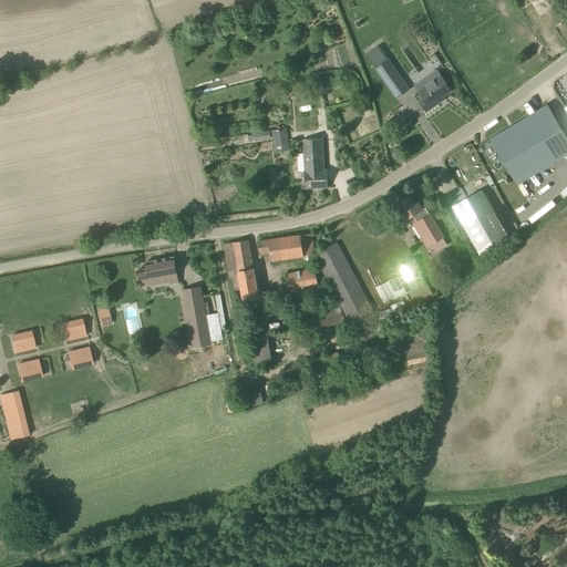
[(397,98),(409,90),(388,60),(375,68),(397,98)]
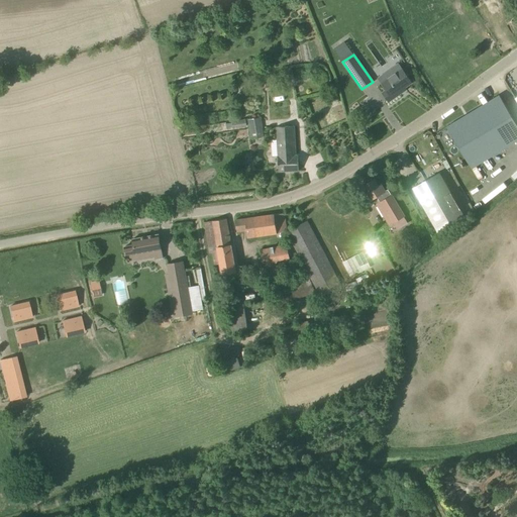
[(412,83),(402,69),(398,64),(378,77),(387,90),(383,93),(389,101),(400,93),(399,91),(412,83)]
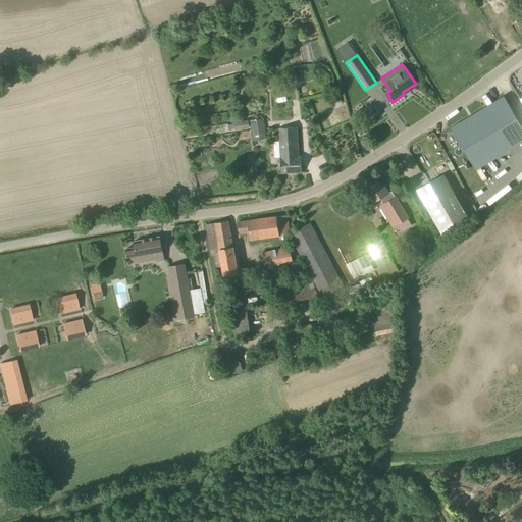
[(476,170),(521,143),(521,124),(505,96),(451,128),(476,170)]
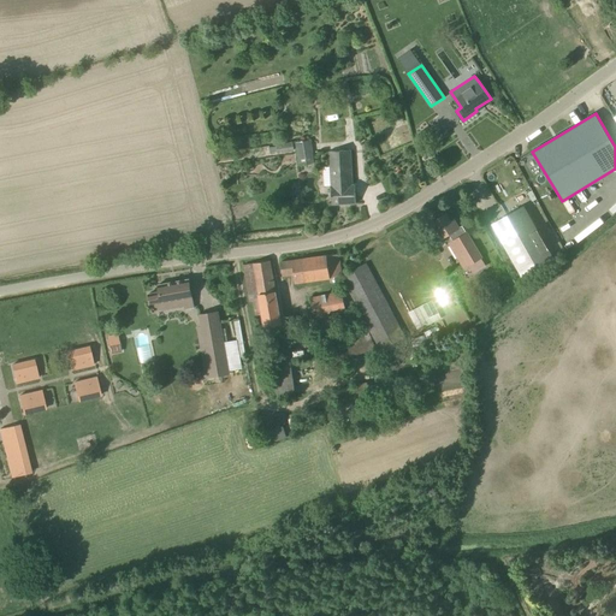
[(295,142),(298,165),(315,163),(312,140),(295,142)]
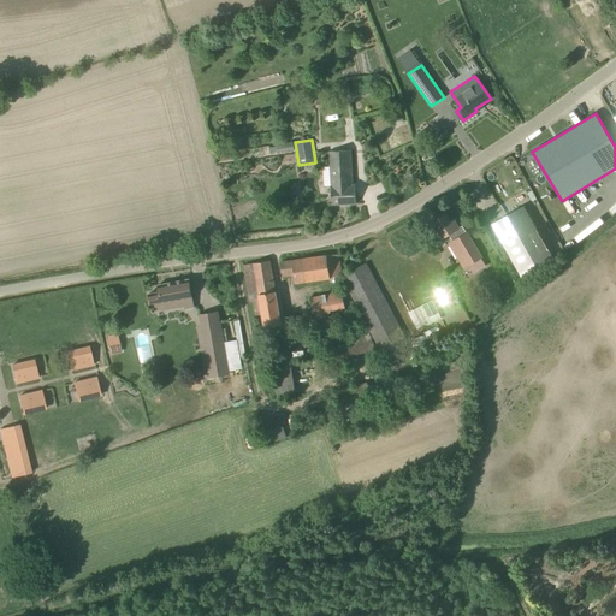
[(294,142),(276,144),(277,146),(277,152),(277,153),(294,152),(294,142)]
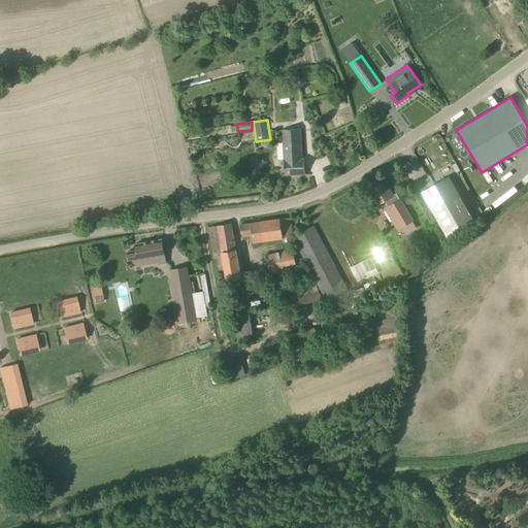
[(302,159),(301,129),(283,130),(285,175),(305,174),(304,159),(302,159)]
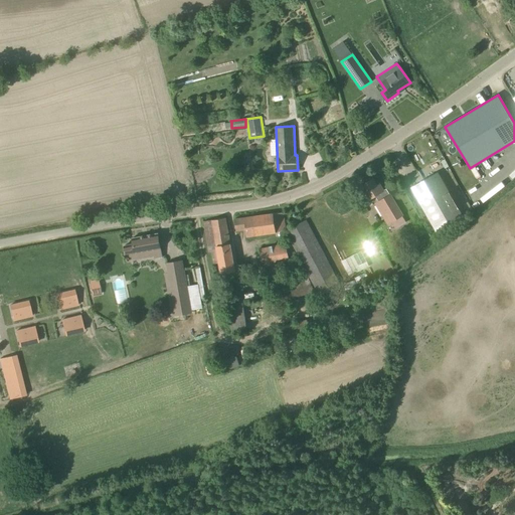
[(437,231),(463,216),(438,172),(411,187),(437,231)]
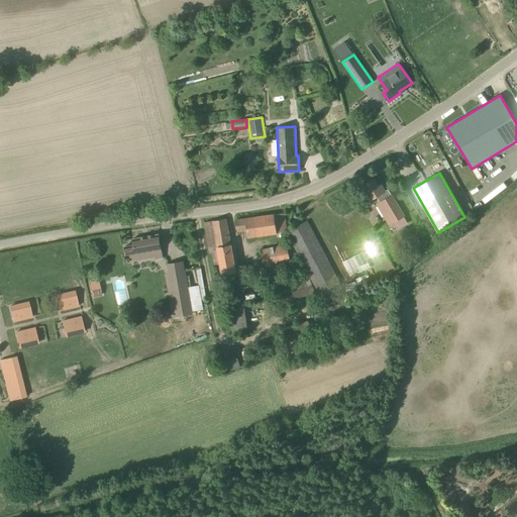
[(379,186),(375,180),(364,186),(372,200),(377,197),(394,224),(397,230),(408,223),(397,204),(391,196),(392,195),(388,189),(385,191),(381,185),(379,186)]
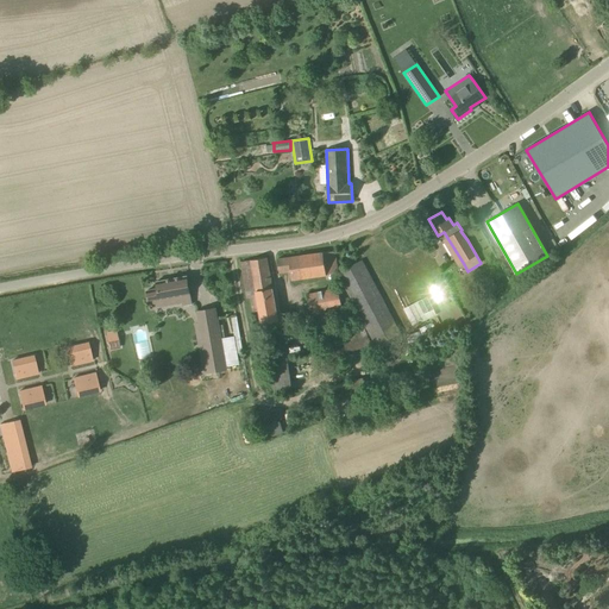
[(293,277),(338,271),(334,251),(324,252),(302,255),(277,258),(280,271),(290,270),(293,277)]
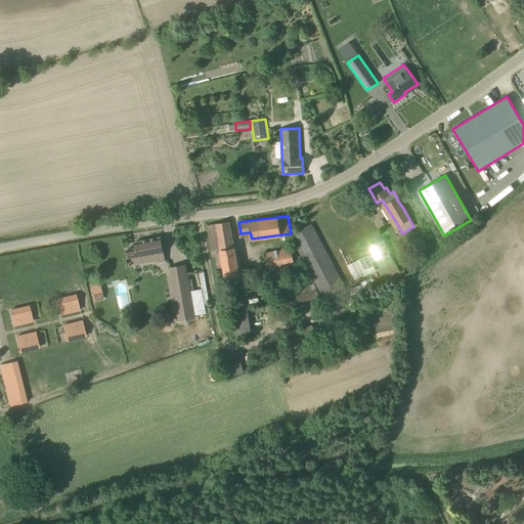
[(238,275),(230,221),(207,225),(216,266),(221,265),(223,278),(238,275)]
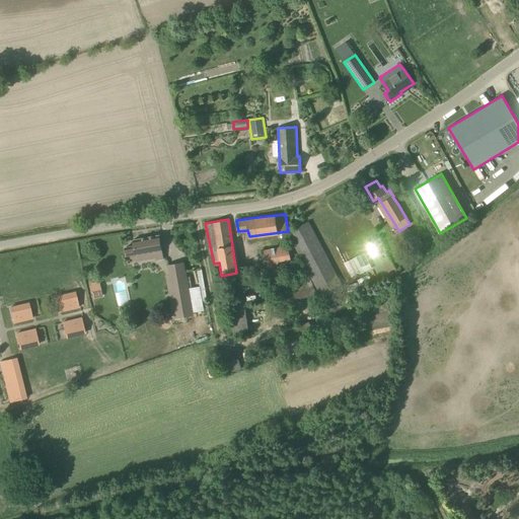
[(343,287),(313,231),(308,222),(288,233),(321,298),(343,287)]
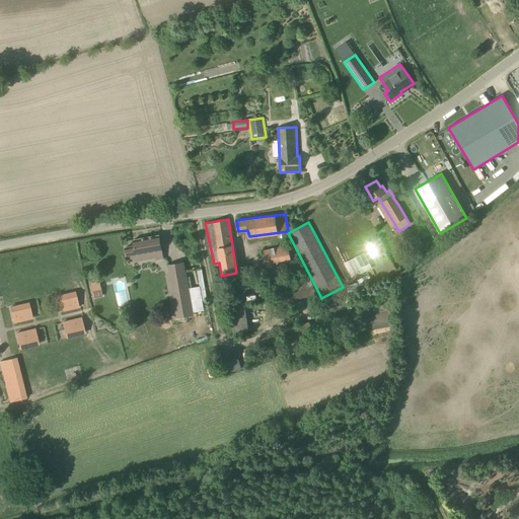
[(151,252),(152,260),(163,257),(159,235),(134,240),(135,247),(126,249),(129,265),(137,263),(136,255),(151,252)]
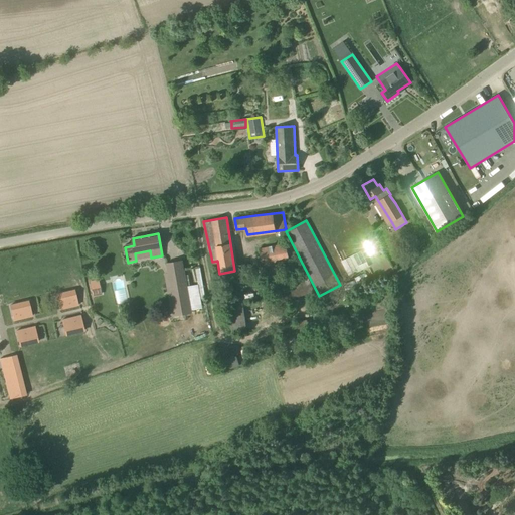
[(414,247),(420,242),(416,235),(409,239),(414,247)]
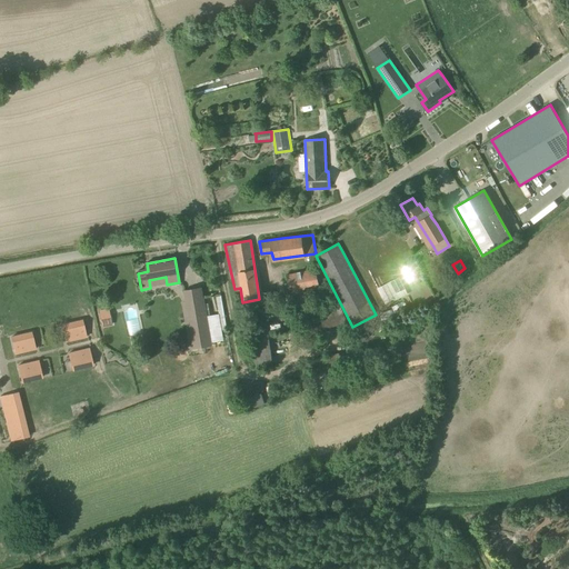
[(291,306),(322,300),(320,288),(317,269),(286,275),(291,306)]
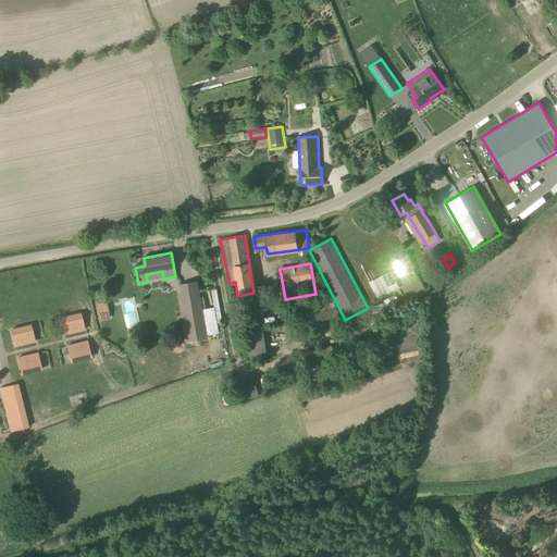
[(368,281),(376,298),(399,287),(391,270),(368,281)]
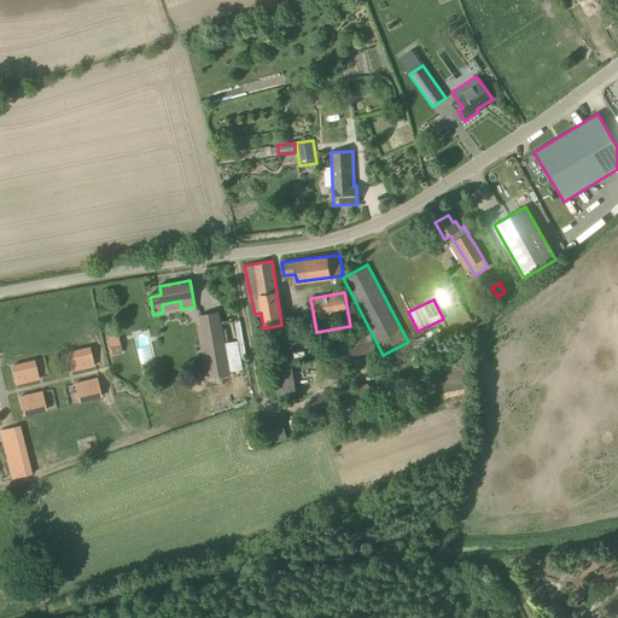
[(211,379),(231,377),(221,324),(202,327),(211,379)]
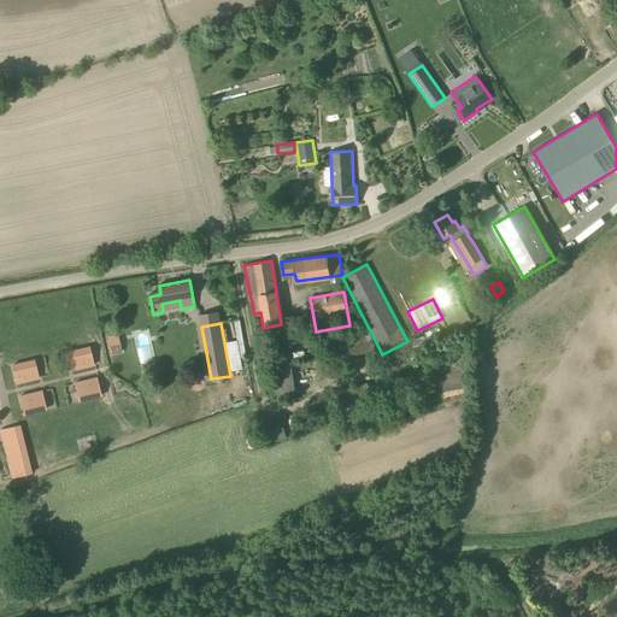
[(107,336),(111,356),(122,353),(118,334),(107,336)]
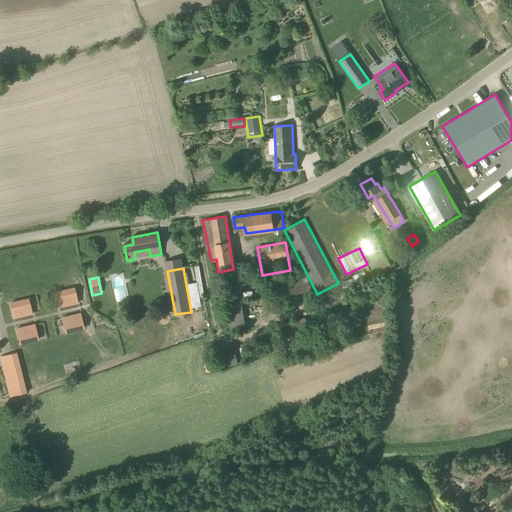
[(273,290),(277,302),(312,290),(307,277),(273,290)]
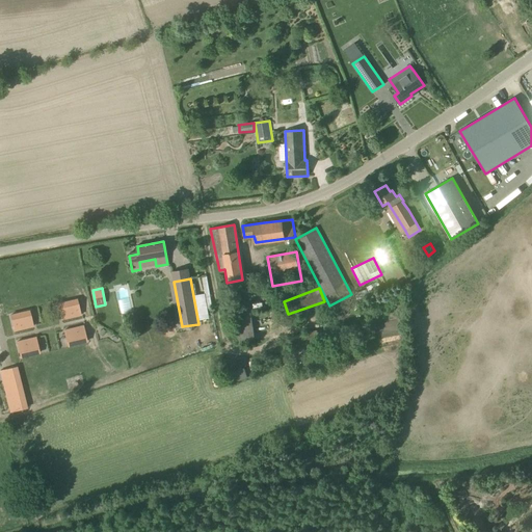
[(117,300),(121,313),(132,311),(130,298),(117,300)]
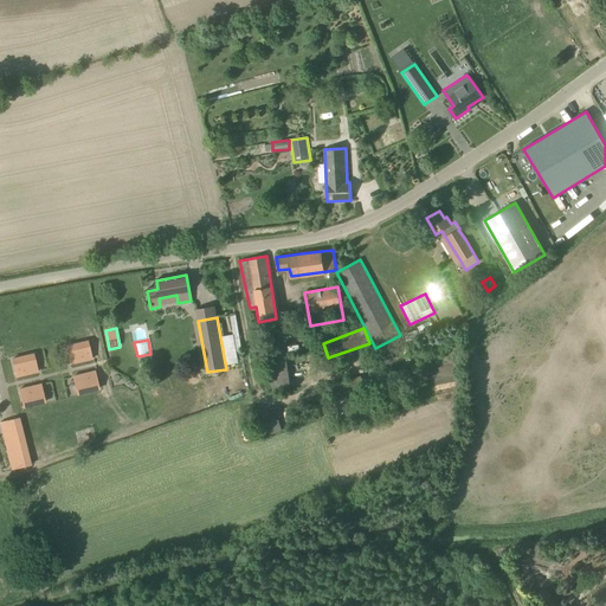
[(88,341),(66,346),(69,362),(91,358),(88,341)]
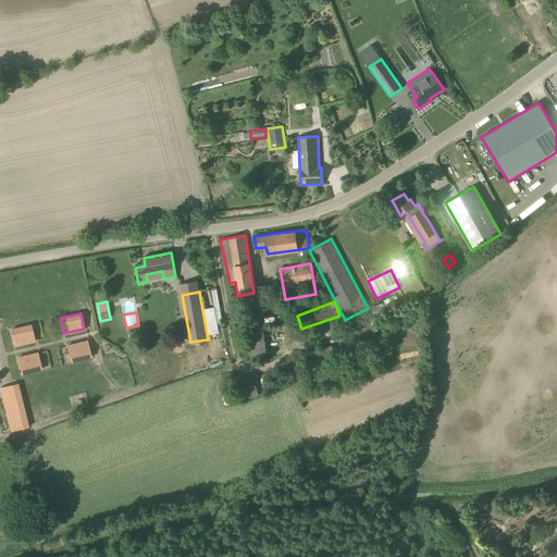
[(32,323),(12,326),(14,342),(35,338),(32,323)]
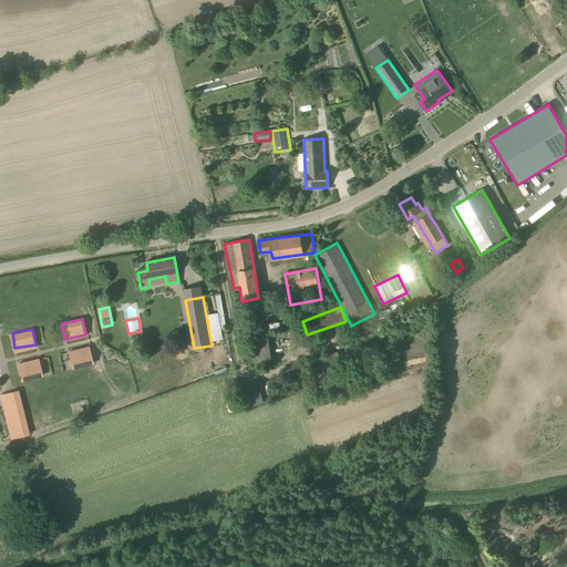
[(255,367),(271,363),(267,332),(250,336),(255,367)]
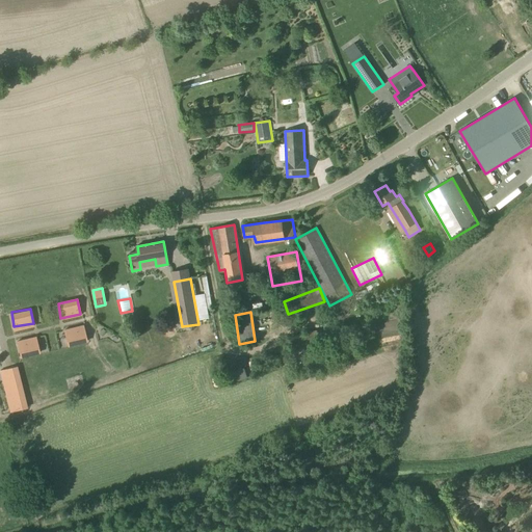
[(62,327),(65,342),(85,339),(82,324),(62,327)]
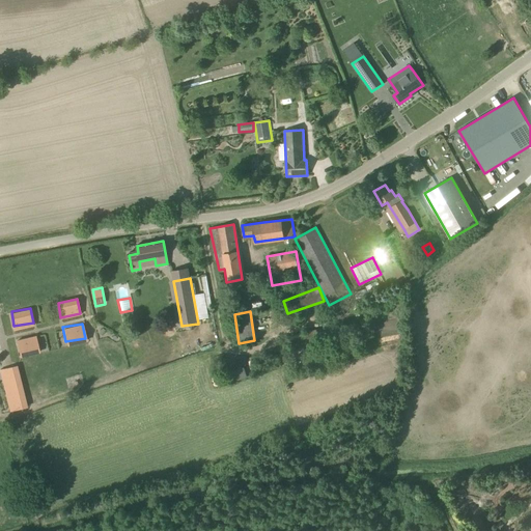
[(19,351),(37,346),(35,332),(16,336),(19,351)]
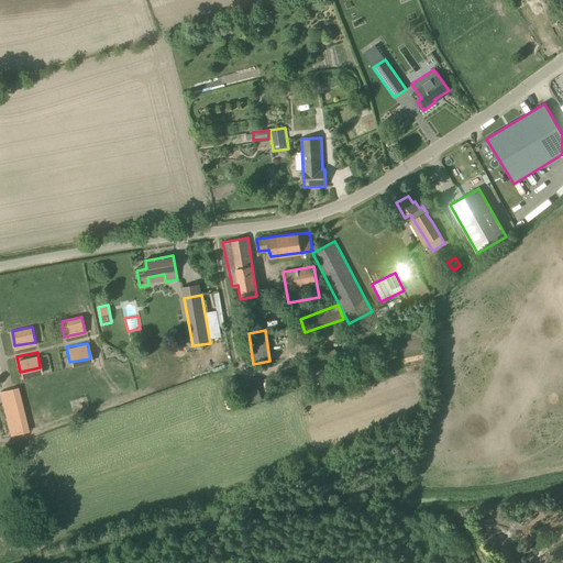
[(29,432),(20,399),(18,388),(1,393),(4,404),(12,435),(29,432)]
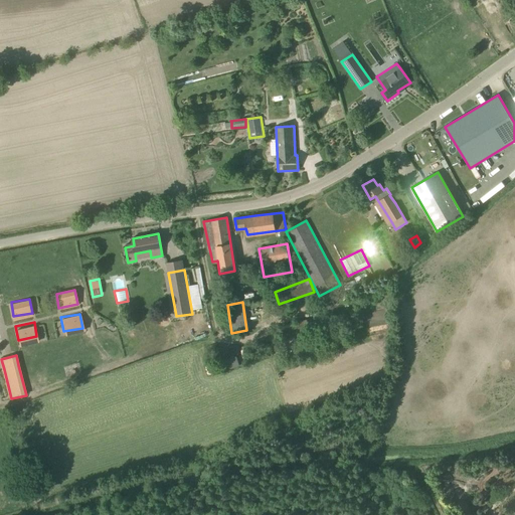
[(239,366),(236,356),(221,361),(225,371),(239,366)]
